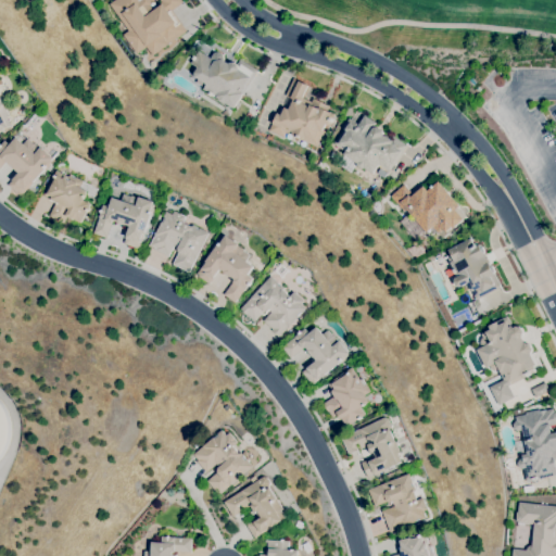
[(110,2),(112,0),(181,0),(172,10),(187,30),(151,57),(147,48),(139,53),(122,36),(129,29),(110,2)]
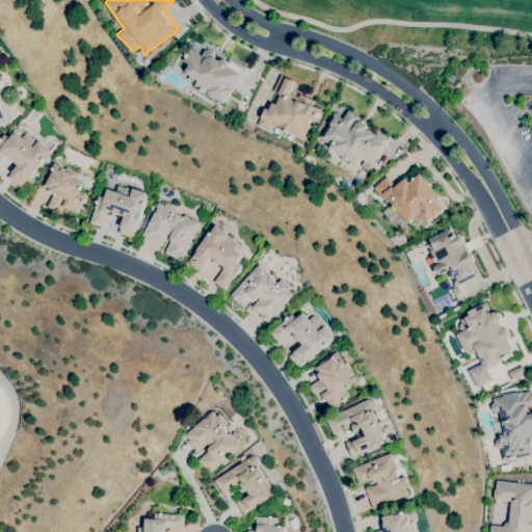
[(205,51),(209,50),(214,53),(214,57),(219,60),(223,59),(227,61),(230,56),(246,68),(223,104),(215,99),(214,99),(210,96),(210,95),(195,85),(198,81),(187,74),(186,71),(189,64),(183,60),(190,49),(202,55),(205,51)]
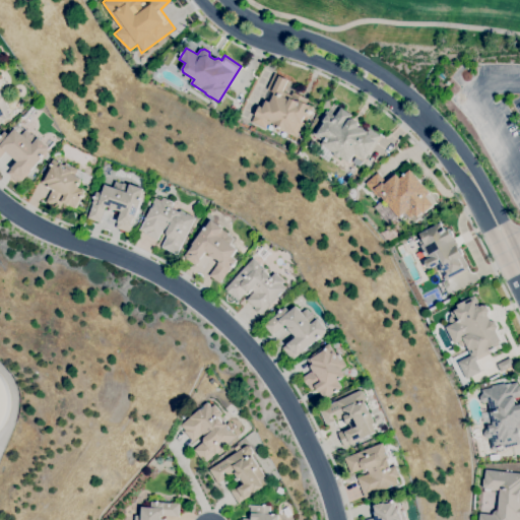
[(297,137),(293,135),(294,133),(286,130),(285,132),(272,126),(274,123),(268,121),(265,128),(251,122),(254,116),(255,116),(259,107),(263,108),(266,101),(270,103),(274,93),(267,89),(274,73),(288,80),(282,91),(291,95),(293,92),(308,100),(307,104),(314,107),(309,118),(304,116),(302,122),(304,123),(297,137)]
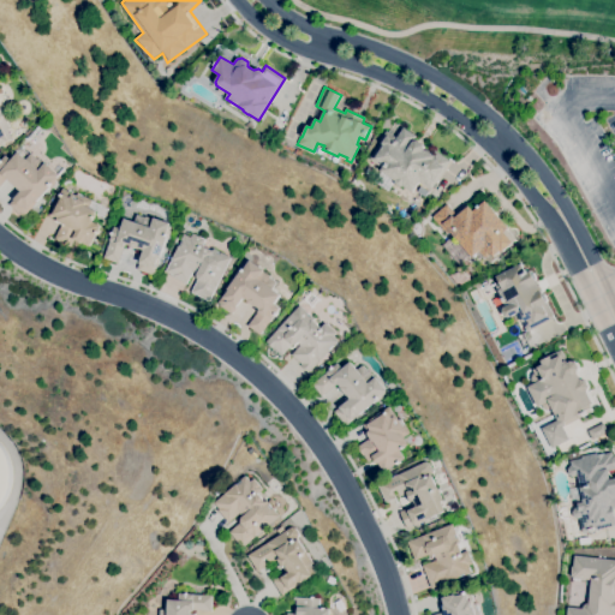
[(0,144),(0,108),(11,129),(9,130),(13,138),(0,144)]
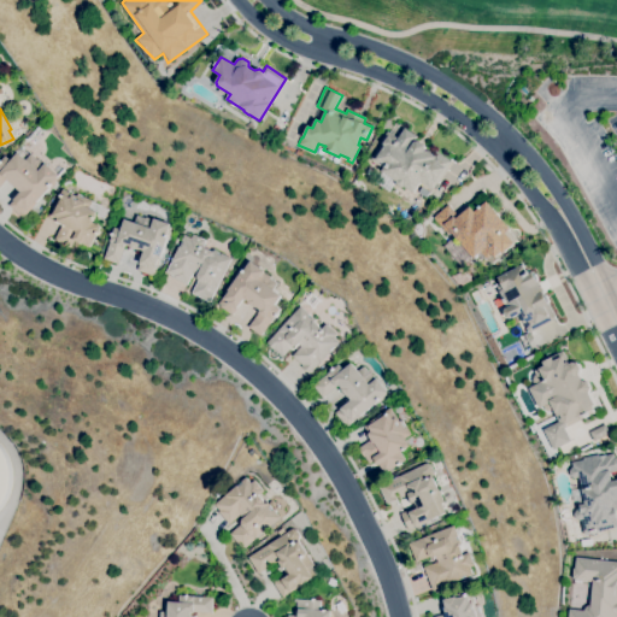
[(397,181),(382,171),(385,169),(371,160),(382,144),(381,142),(388,131),(399,137),(405,128),(417,136),(416,140),(425,147),(424,150),(434,156),(436,152),(451,162),(447,168),(448,169),(434,189),(422,181),(413,193),(404,186),(401,188),(397,184),(397,181)]
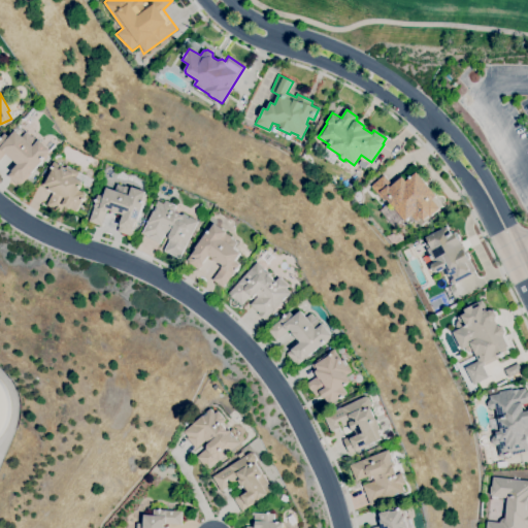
[(21,186),(20,185),(8,175),(19,164),(6,153),(0,159),(0,138),(4,133),(9,137),(15,131),(23,137),(27,132),(33,137),(38,140),(51,151),(21,186)]
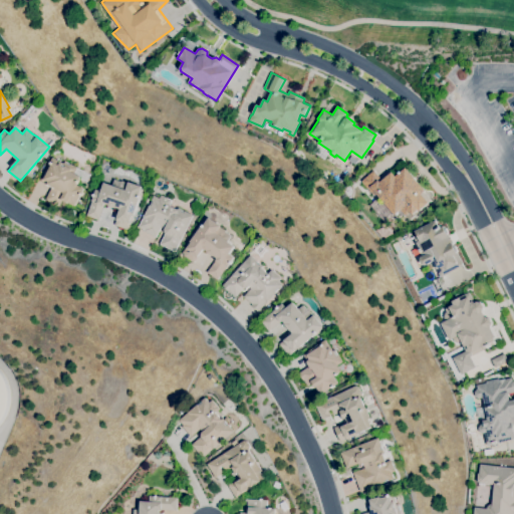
[(58,206),(45,200),(52,188),(47,185),(47,184),(41,180),(52,158),(63,164),(64,162),(66,163),(64,167),(67,168),(68,165),(73,167),(70,172),(79,177),(78,180),(76,185),(83,189),(74,206),(67,202),(67,203),(62,200),(58,206)]
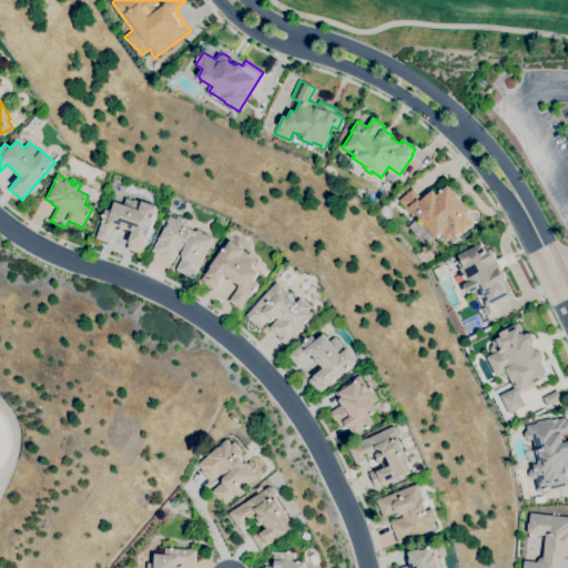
[(455,237),(450,232),(448,234),(445,230),(436,237),(409,206),(406,209),(399,201),(413,189),(422,200),(433,190),(437,195),(448,185),(470,211),(468,212),(476,222),(463,233),(462,232),(455,237)]
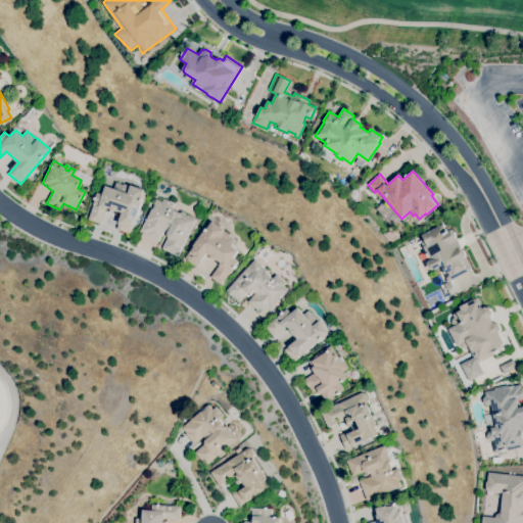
[(131,234),(116,229),(119,223),(120,223),(123,212),(119,211),(110,209),(111,208),(106,207),(106,209),(105,209),(101,224),(89,220),(97,193),(103,194),(106,186),(114,189),(117,183),(124,185),(124,184),(128,185),(125,192),(128,193),(131,185),(145,190),(141,200),(143,200),(136,220),(135,220),(133,227),(131,234)]
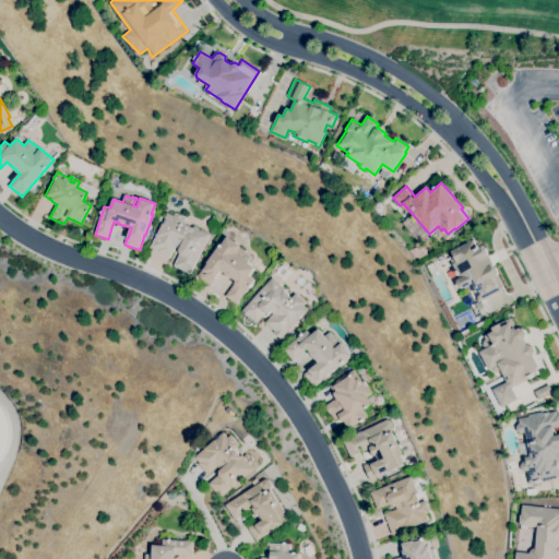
[(179,249),(175,248),(170,258),(157,251),(157,250),(151,247),(156,236),(163,223),(164,224),(167,218),(165,218),(167,213),(174,216),(176,212),(187,218),(185,223),(201,232),(202,230),(210,234),(190,273),(175,265),(180,253),(179,249)]
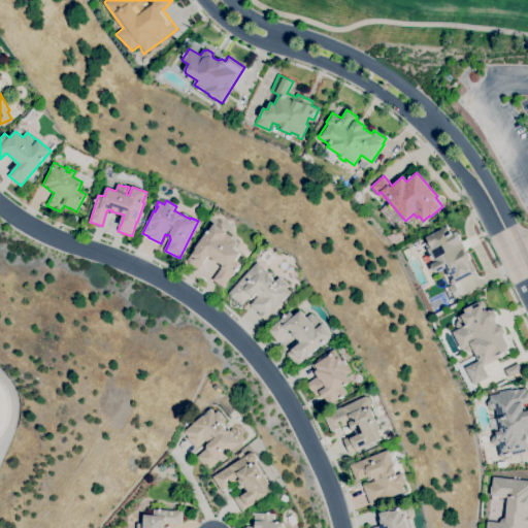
[(223,288),(212,279),(223,265),(220,263),(212,259),(213,258),(209,255),(199,269),(187,260),(192,255),(197,249),(195,248),(206,232),(208,233),(216,224),(227,232),(226,233),(231,237),(237,242),(234,248),(241,253),(235,261),(240,264),(223,288)]
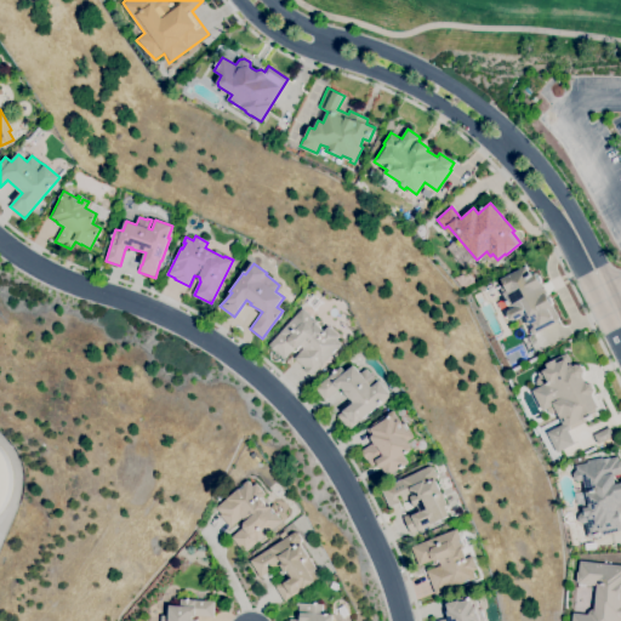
[(531,335),(527,326),(523,317),(514,322),(510,319),(507,314),(508,312),(512,309),(508,305),(507,305),(506,302),(507,301),(503,294),(507,291),(501,279),(527,267),(528,271),(529,271),(531,275),(535,274),(541,284),(542,284),(548,295),(546,296),(551,306),(552,306),(559,319),(558,319),(559,322),(531,335)]
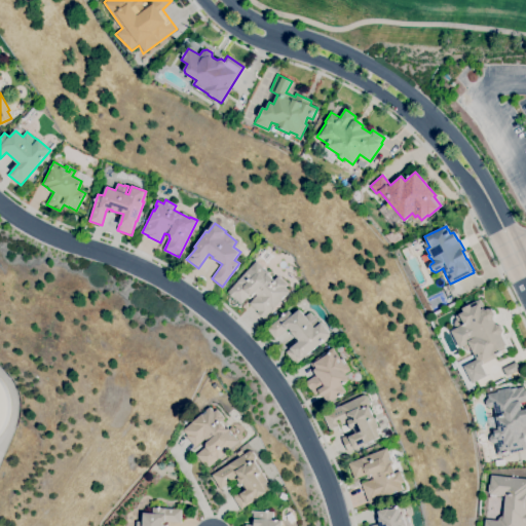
[(250,294),(241,303),(235,298),(234,299),(228,292),(258,261),(264,267),(263,268),(266,271),(267,270),(268,271),(267,273),(274,280),(279,275),(288,284),(286,287),(290,292),(286,296),(285,295),(280,299),(283,300),(264,318),(258,312),(259,312),(250,303),(256,297),(254,294),(250,294)]
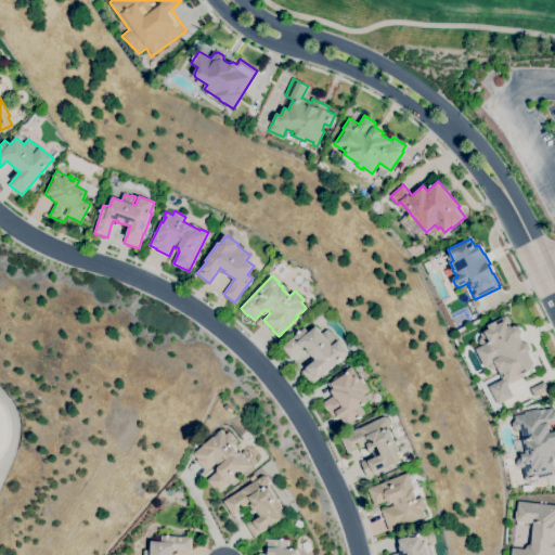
[(499,404),(489,387),(503,379),(500,372),(499,372),(498,369),(494,371),(490,369),(489,365),(485,368),(476,349),(481,346),(479,340),(480,338),(486,335),(483,332),(489,328),(488,326),(497,322),(495,321),(506,315),(512,327),(515,326),(520,327),(523,332),(521,336),(525,343),(529,344),(531,349),(530,353),(536,364),(533,365),(534,368),(533,369),(536,371),(511,384),(508,385),(514,397),(499,404)]
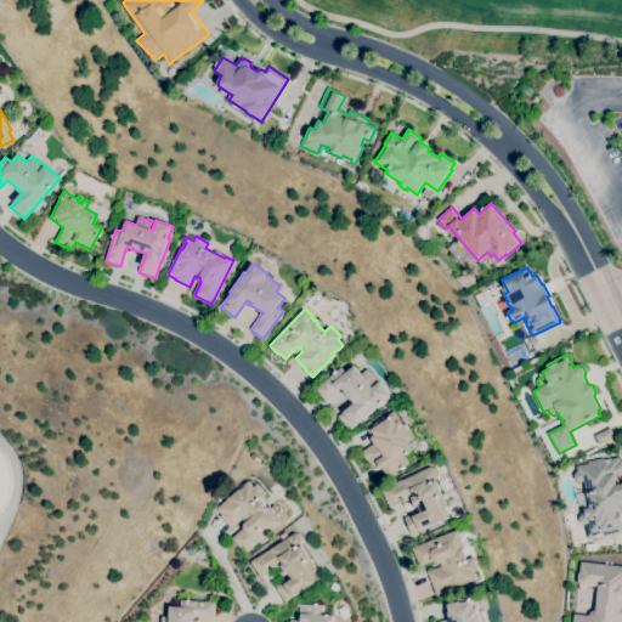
[(351,430),(339,417),(355,403),(351,400),(345,393),(346,391),(341,388),(340,389),(339,389),(326,401),(316,390),(334,373),(334,374),(341,367),(346,373),(354,367),(361,375),(367,369),(373,377),(374,375),(379,382),(380,382),(391,395),(351,430)]
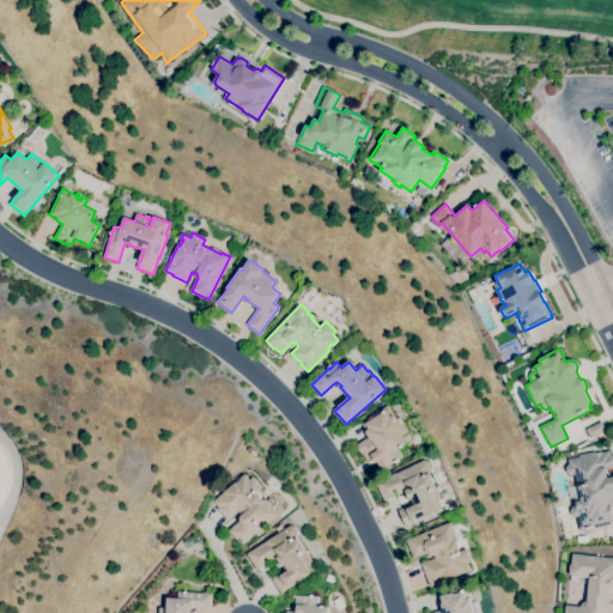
[(381,472),(372,457),(368,460),(363,454),(357,445),(370,437),(362,423),(390,405),(395,414),(394,414),(396,418),(394,419),(396,423),(399,422),(404,430),(401,432),(408,443),(399,449),(404,457),(381,472)]
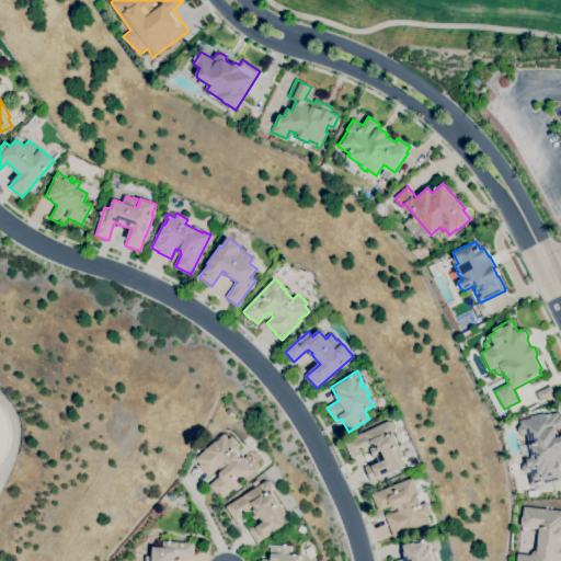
[(540,401),(536,393),(550,386),(554,395),(540,401)]
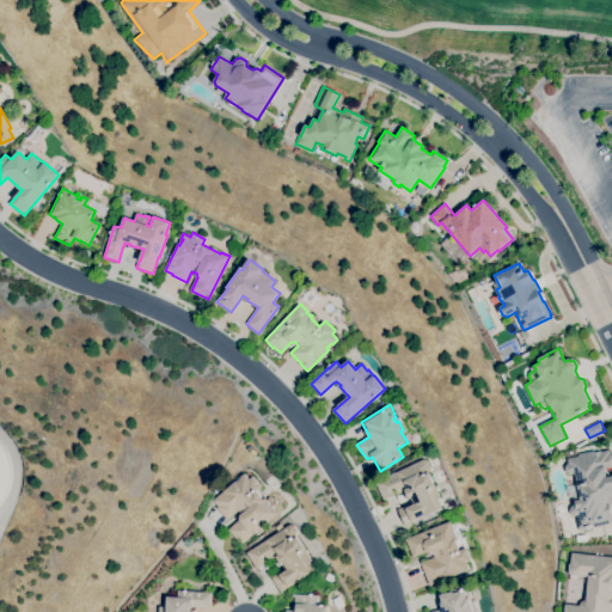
[(0,445),(6,454),(10,471),(7,488),(0,503),(0,445)]
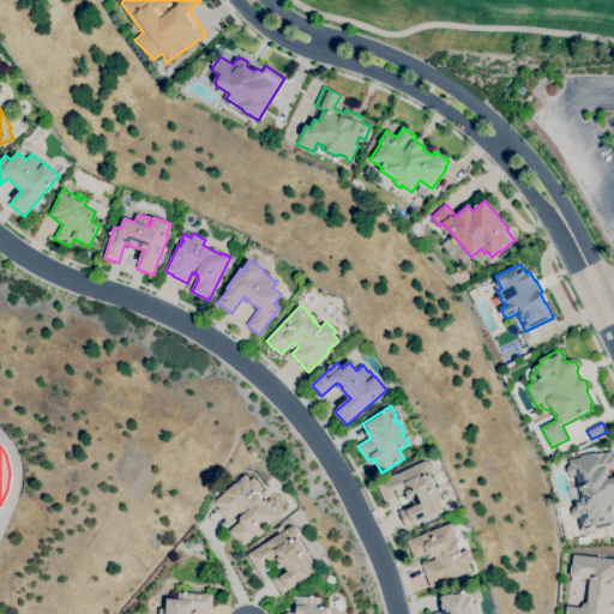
[(613,525),(581,531),(578,517),(576,518),(571,516),(571,511),(573,509),(577,507),(577,503),(582,501),(578,487),(579,487),(577,475),(572,476),(567,474),(566,469),(570,464),(569,461),(581,458),(579,456),(596,452),(596,455),(612,451),(613,456),(613,469),(607,470),(609,479),(613,477),(613,507),(612,509),(613,519),(613,525)]
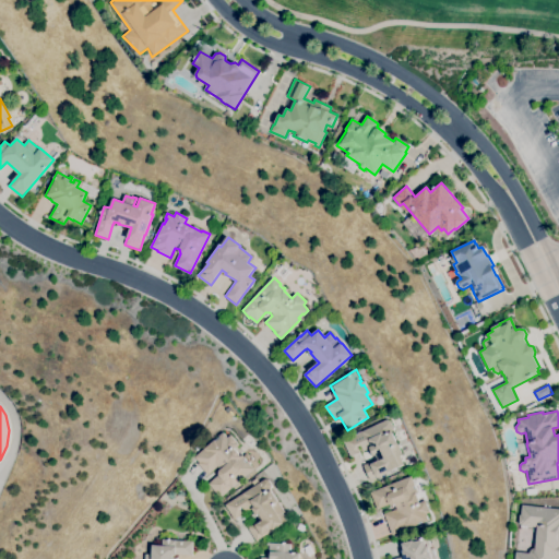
[(370,482),(364,466),(379,459),(377,454),(373,456),(370,449),(364,451),(360,445),(357,447),(360,453),(352,456),(343,440),(389,418),(401,442),(397,443),(403,455),(400,456),(404,464),(390,471),(390,472),(378,478),(370,482)]
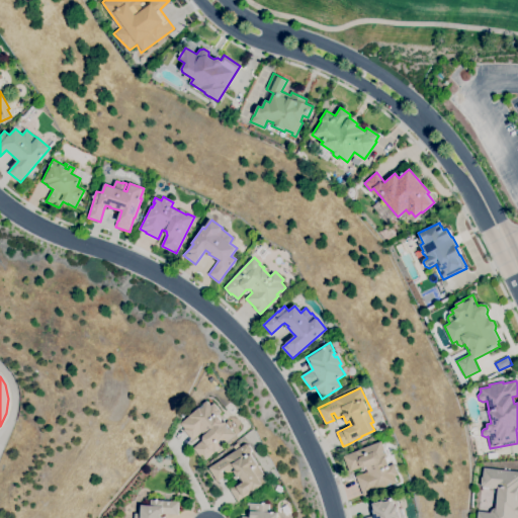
[(203,436),(204,434),(202,432),(192,440),(183,430),(185,428),(180,423),(198,408),(199,409),(203,406),(202,405),(206,401),(211,406),(213,404),(222,413),(219,415),(225,422),(227,425),(226,426),(229,429),(230,428),(235,434),(204,460),(193,448),(203,440),(203,436)]
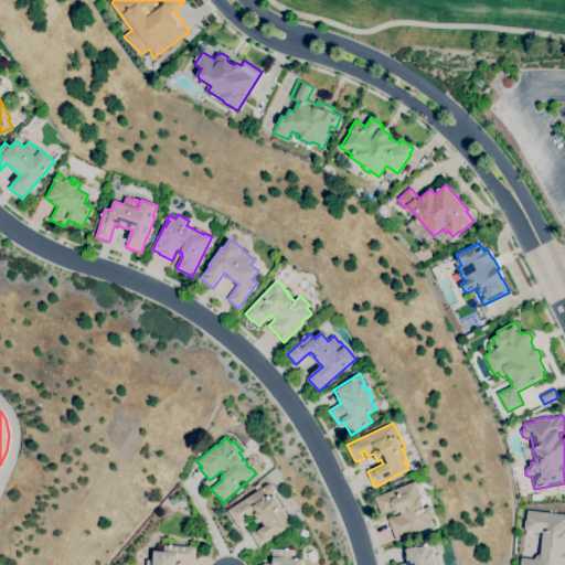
[(396,540),(388,520),(402,514),(400,510),(397,511),(394,510),(381,515),(374,497),(415,481),(426,508),(430,505),(435,518),(430,520),(433,526),(396,540)]
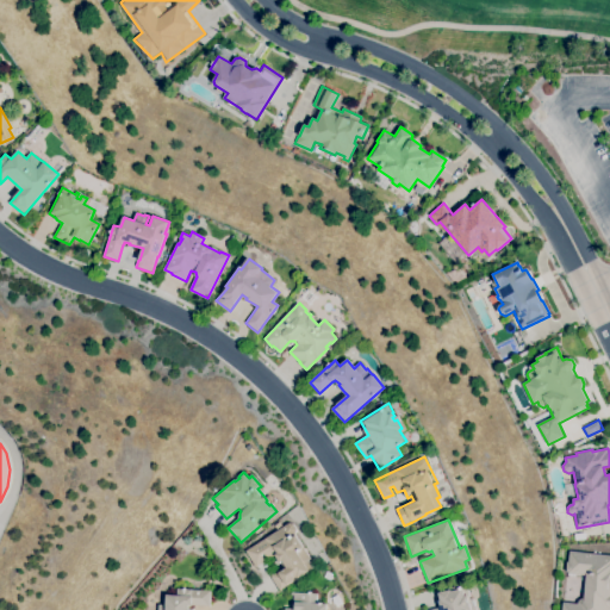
[(296,534),(311,559),(309,560),(313,568),(280,590),(271,576),(284,567),(281,562),(280,562),(275,554),(268,559),(265,553),(261,556),(265,561),(256,567),(246,551),(278,530),(274,526),(280,522),(282,527),(290,523),(293,523),(297,530),(296,534)]
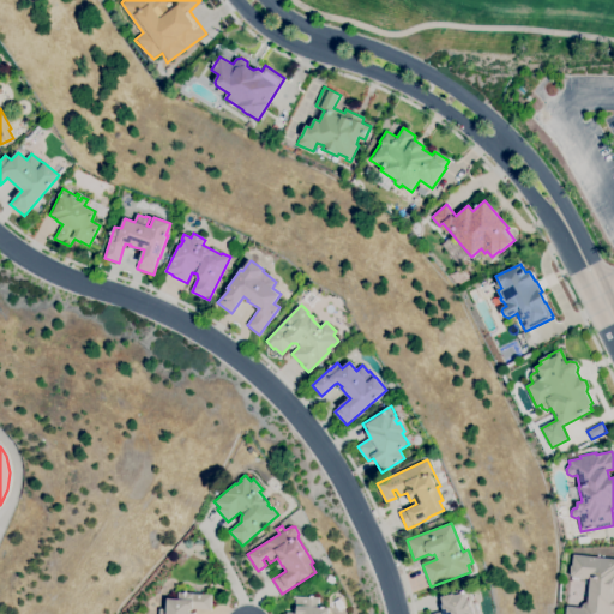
[(613,613),(565,613),(566,606),(581,608),(582,606),(585,602),(588,603),(590,578),(584,578),(584,581),(578,579),(578,578),(571,577),(571,576),(569,575),(570,565),(572,566),(575,554),(613,559),(613,613)]
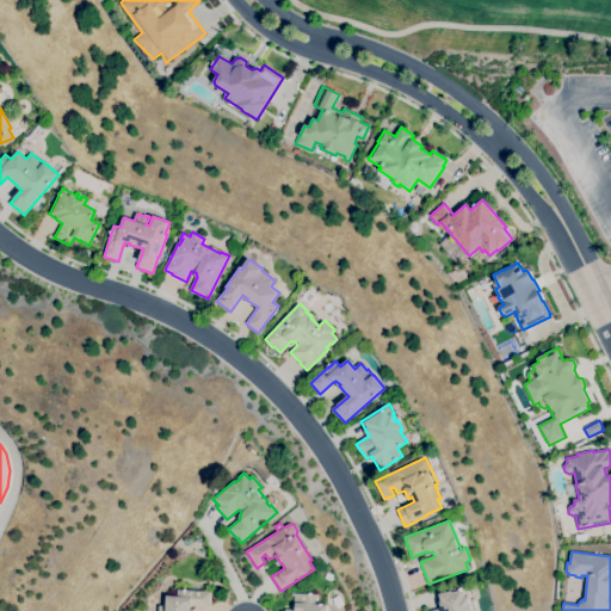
[(430,610),(440,609),(439,602),(440,602),(438,592),(468,585),(474,608),(477,606),(477,610),(430,610)]
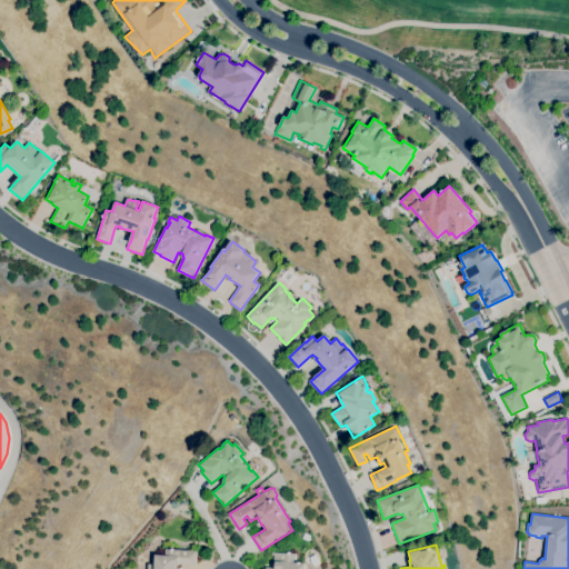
[(148,568),(148,563),(155,565),(156,555),(166,556),(166,549),(197,551),(196,566),(177,565),(177,568),(148,568)]
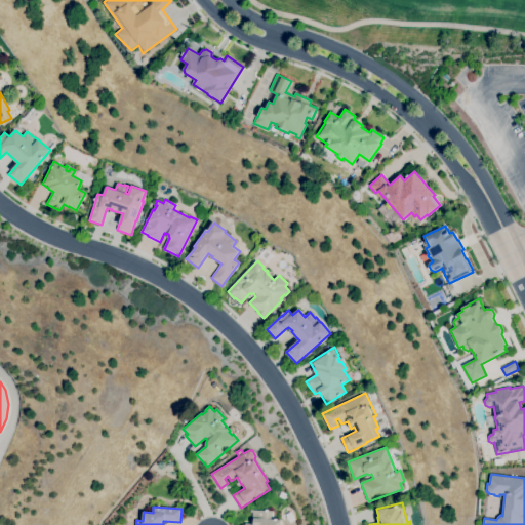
[(245,524),(246,524),(252,524),(253,513),(251,513),(251,510),(273,511),(273,519),(282,520),(281,524),(245,524)]
